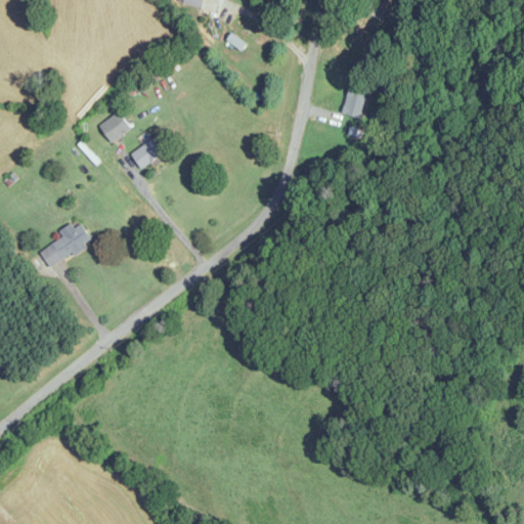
[(183,0),(182,6),(214,12),(216,2),(204,0),(183,0)]
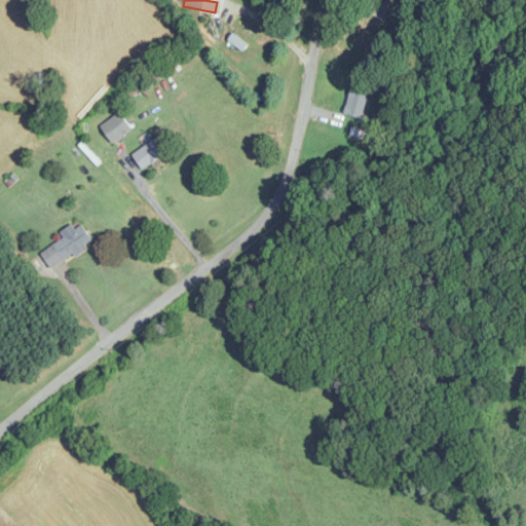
[(368,0),(359,45),(377,49),(388,4),(371,0),(368,0)]
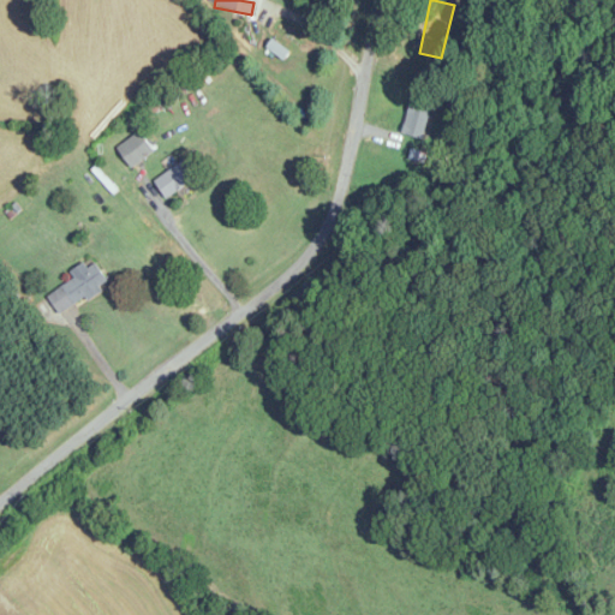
[(422,139),(431,111),(412,103),(401,132),(422,139)]
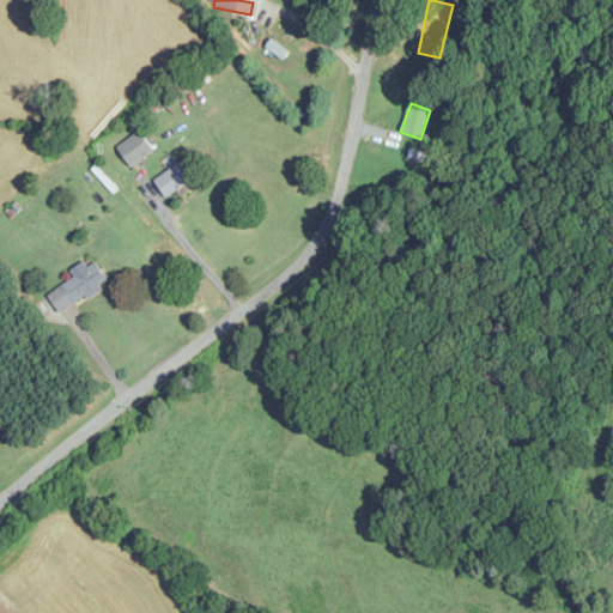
[(153,151),(139,132),(117,149),(132,168),(153,151)]
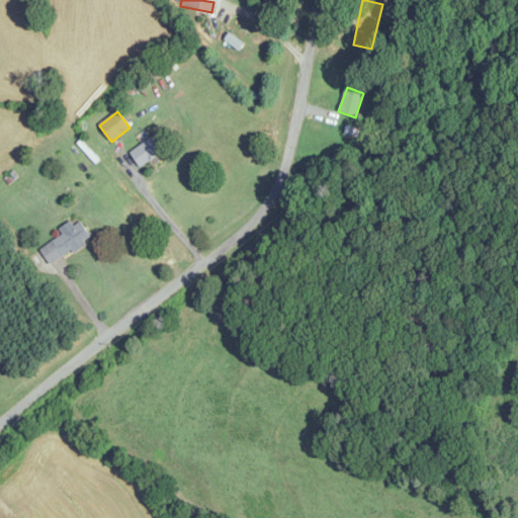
[(166,149),(156,135),(131,153),(141,168),(166,149)]
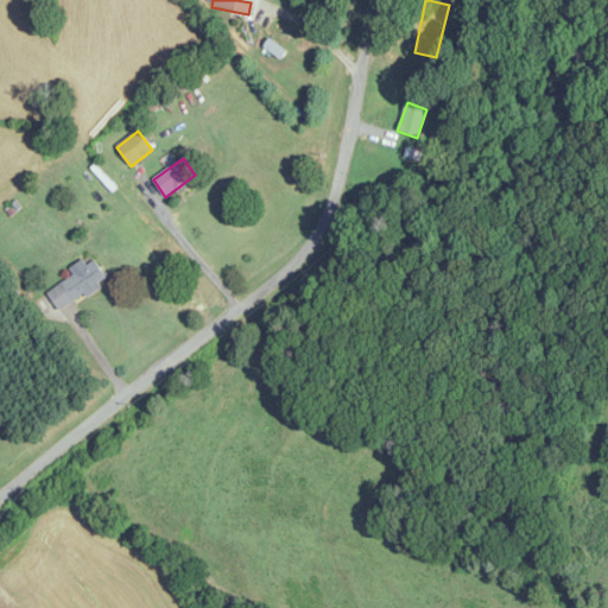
[(108,280),(95,261),(48,293),(61,312),(108,280)]
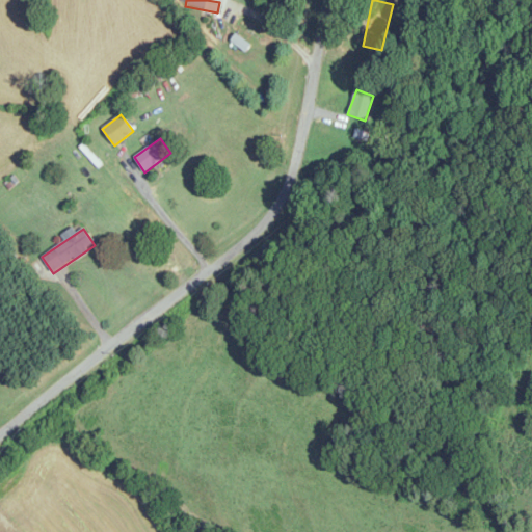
All buildings are outlined.
